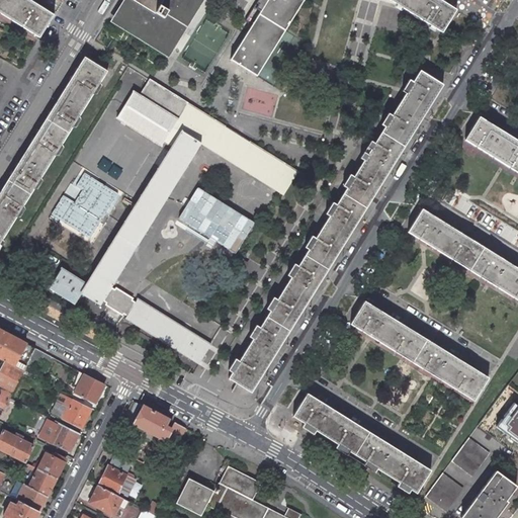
[(0,0),(0,12),(39,37),(54,14),(30,0),(0,0)]
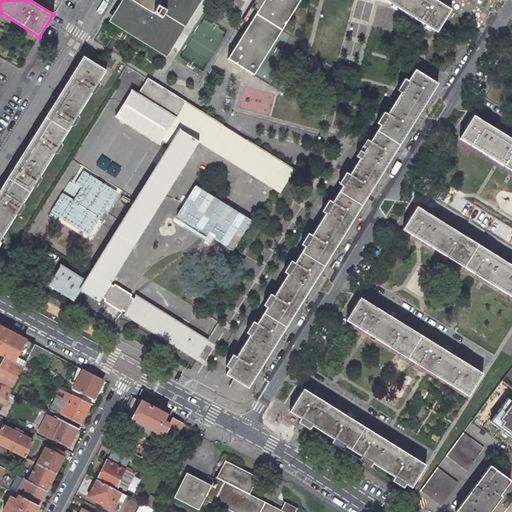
[(199,0),(124,0),(112,20),(166,54),(199,0)]
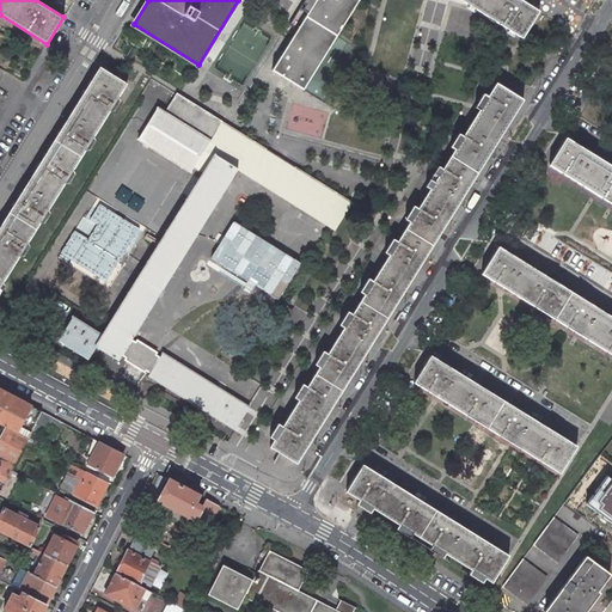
[(311,0),(303,13),(306,16),(273,69),(303,89),(357,0),(311,0)]
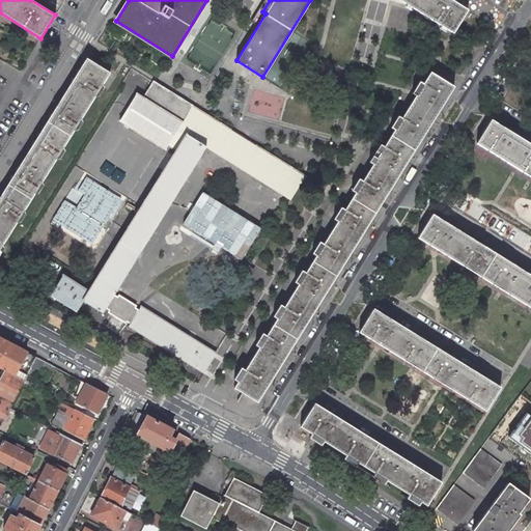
[(400,0),(453,33),(468,9),(452,0),(400,0)]
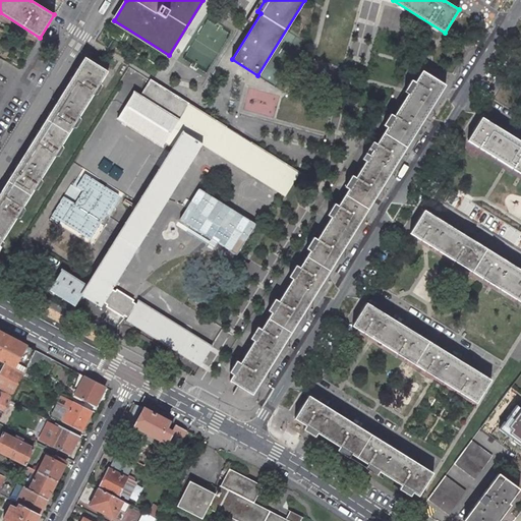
[(108,71),(85,57),(80,63),(66,88),(62,94),(47,119),(42,126),(27,150),(18,164),(8,181),(0,192),(0,244),(100,84),(108,71)]
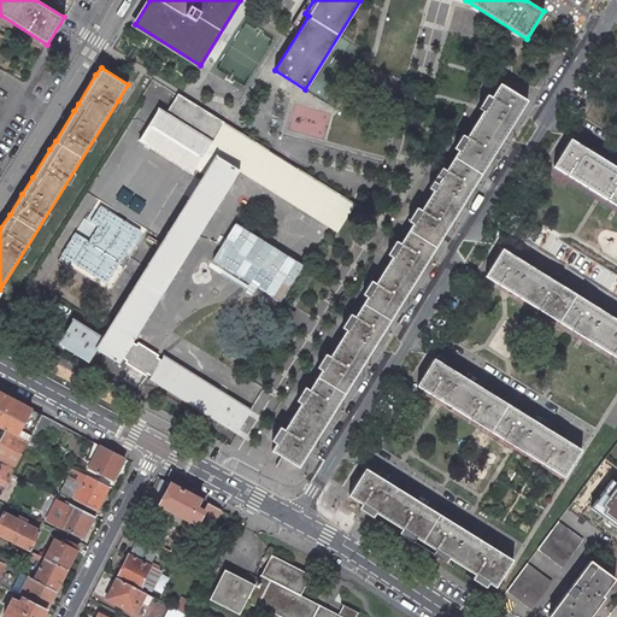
[(404,300),(413,283),(427,263),(436,247),(450,224),(459,210),(471,192),(482,174),(494,154),(505,136),(517,117),(528,100),(500,83),(493,94),(489,92),(486,100),(488,103),(485,109),(472,128),(469,125),(464,133),(468,135),(464,142),(447,169),(444,166),(439,174),(442,176),(439,183),(422,209),(418,206),(413,213),(418,216),(413,223),(401,242),(398,240),(393,247),(397,250),(393,256),(376,282),(372,280),(368,288),(371,291),(368,297),(356,317),(351,313),(346,322),(351,324),(346,330),(330,357),(325,354),(321,362),(325,365),(321,371),(309,391),(305,388),(300,395),(305,398),(300,405),(285,430),(280,428),(275,435),(280,438),(275,445),(272,451),(299,468),(311,447),(322,430),(335,410),(345,394),(358,374),(368,357),(381,336),(391,321),(404,300)]
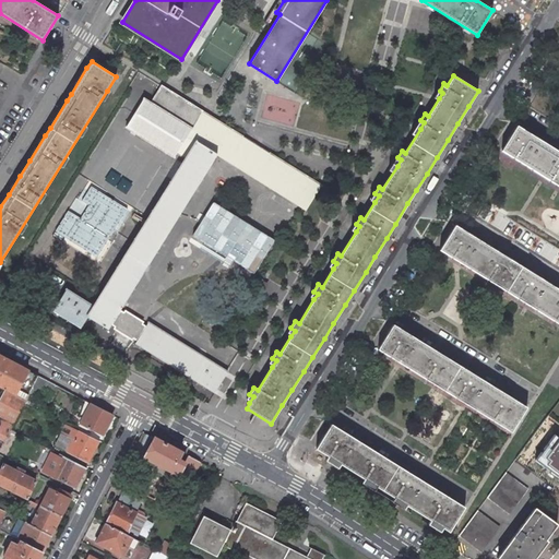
[(271,153),(162,85),(152,103),(144,98),(130,120),(179,152),(182,146),(191,152),(188,157),(99,298),(94,307),(67,289),(52,311),(81,329),(87,317),(108,329),(111,323),(119,310),(217,155),(306,211),(321,185),(271,153)]
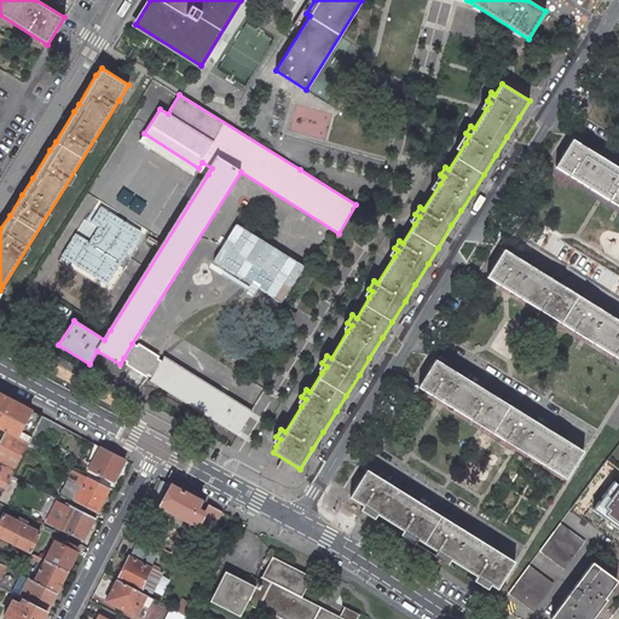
[(590,149),(573,139),(555,166),(618,206),(618,167),(609,162),(590,149)]
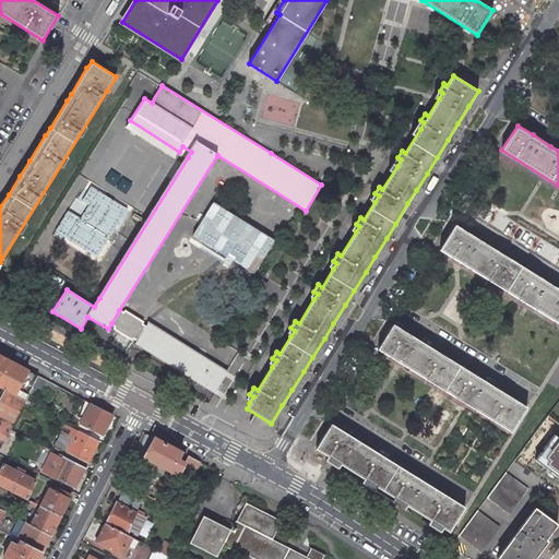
[(470,234),(455,225),(440,249),(558,323),(558,288),(555,287),(536,275),(522,266),(502,254),(488,246),(470,234)]
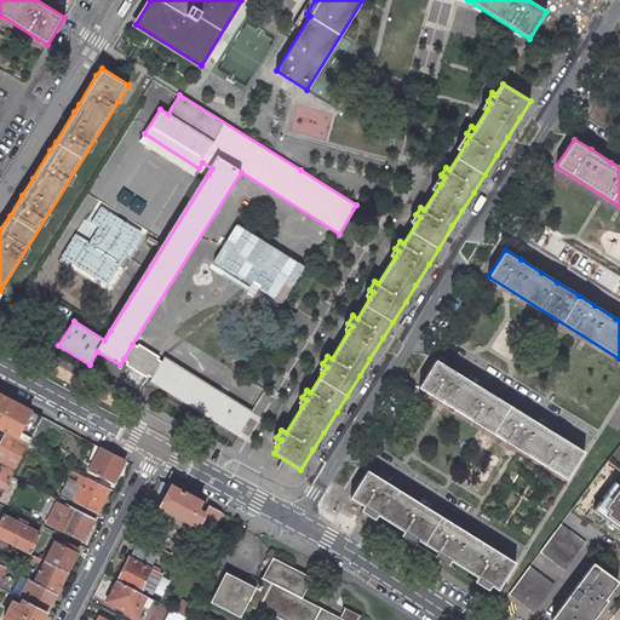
[(161,362),(132,344),(124,359),(153,377),(150,382),(239,436),(252,413),(234,400),(165,357),(161,362)]
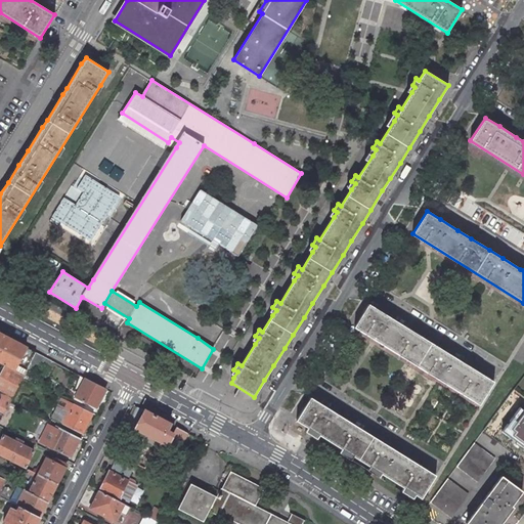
[(383,312),(368,304),(354,326),(479,404),(493,382),(475,369),(463,362),(444,350),(431,343),(411,331),(400,323),(383,312)]
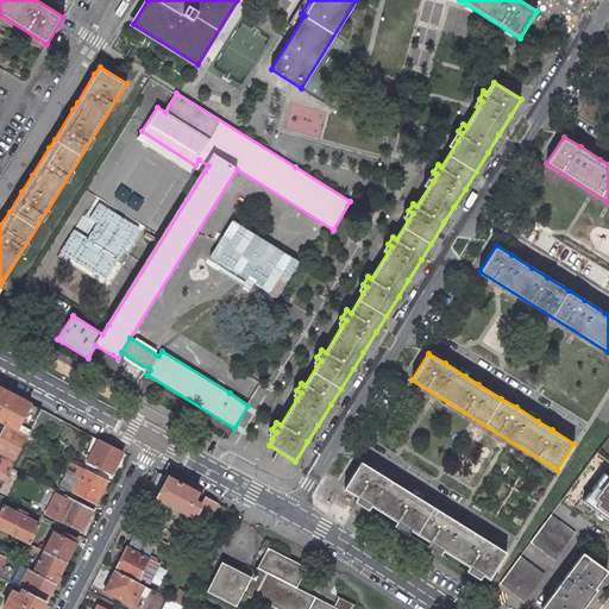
[(42,409),(0,387),(0,420),(6,424),(27,435),(35,424),(42,409)]
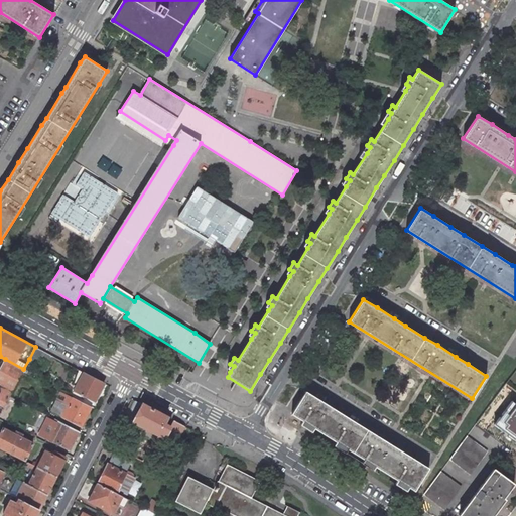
[(35,347),(29,359),(23,369),(23,371),(28,374),(34,361),(38,355),(42,357),(45,352),(40,350),(35,347)]
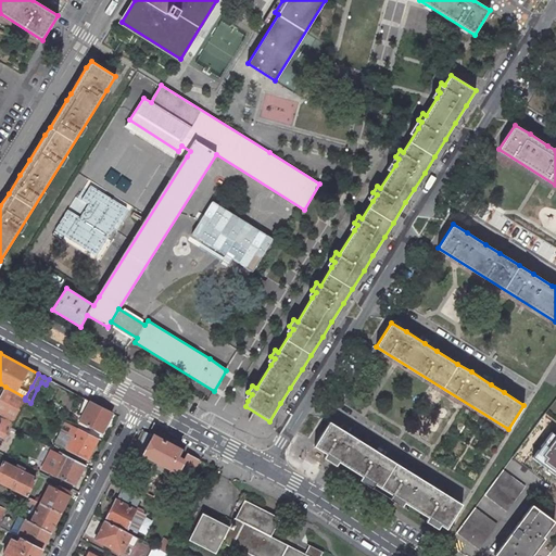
[(25,397),(5,387),(0,397),(0,445),(10,427),(25,400),(25,397)]
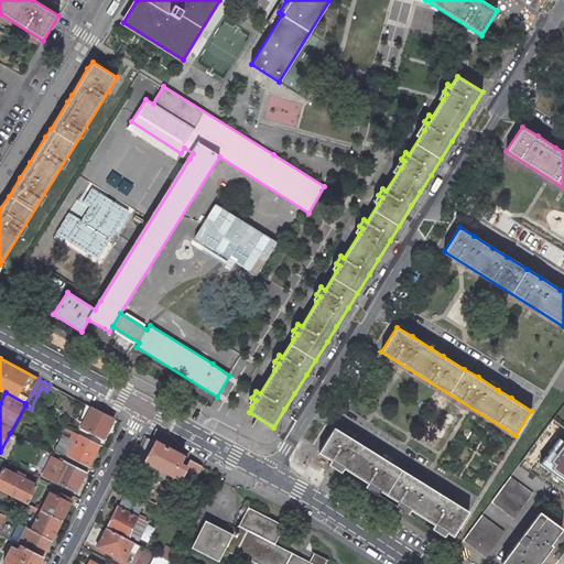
[(112,419),(94,409),(83,429),(102,438),(106,433),(112,419)]
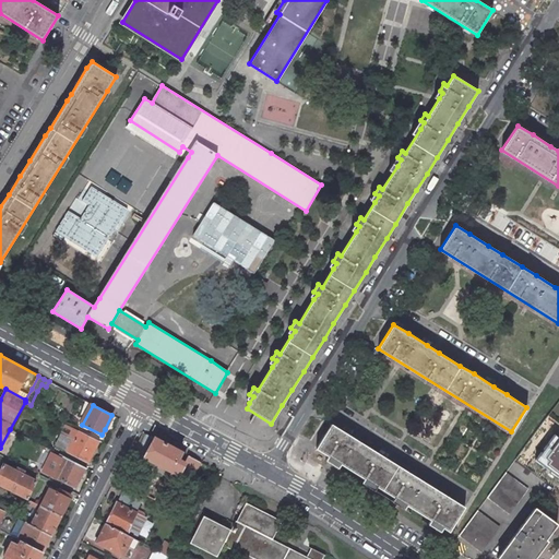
[(339,463),(371,483),(368,487),(376,491),(378,487),(384,491),(393,497),(391,501),(397,506),(401,501),(407,506),(430,520),(428,524),(435,528),(437,524),(443,528),(449,532),(464,508),(431,487),(397,465),(365,444),(331,424),(316,449),(326,455),(323,460),(330,464),(333,460),(339,463)]
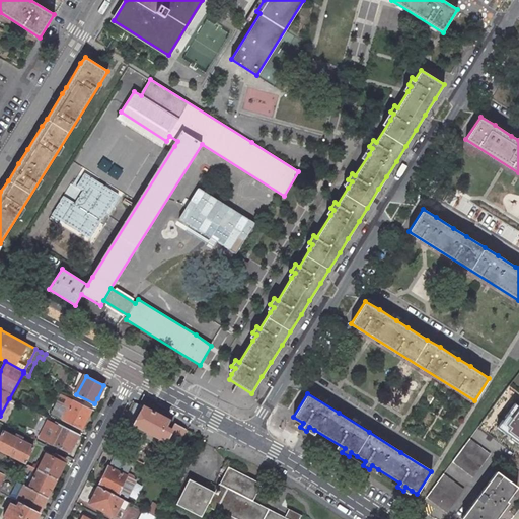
[(91,411),(73,400),(64,419),(82,428),(85,422),(91,411)]
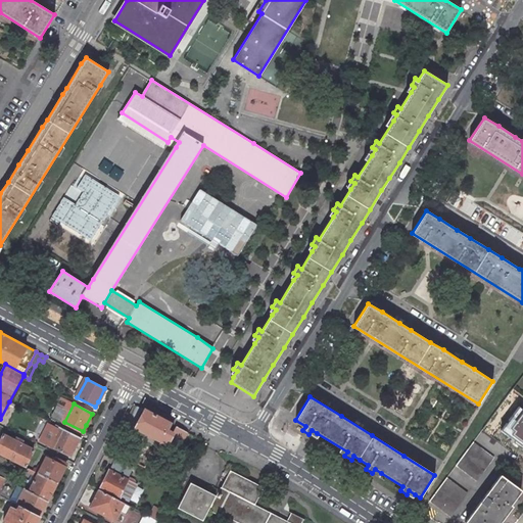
[(522,408),(519,405),(498,432),(522,449),(522,408)]
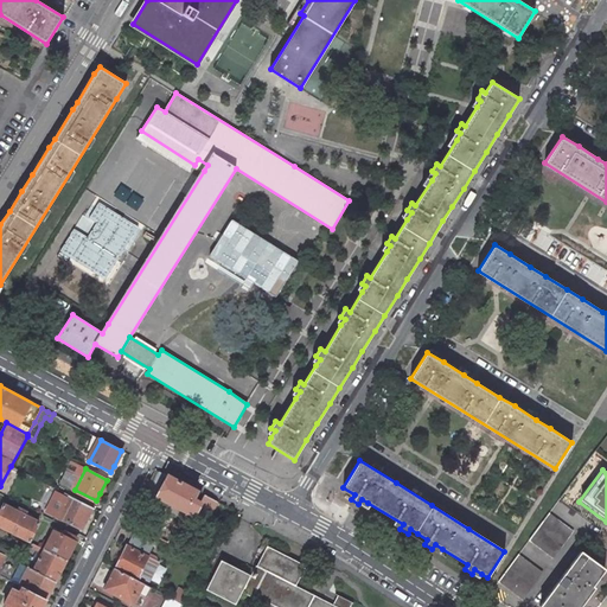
[(152,485),(148,492),(157,497),(167,475),(160,471),(152,485)]
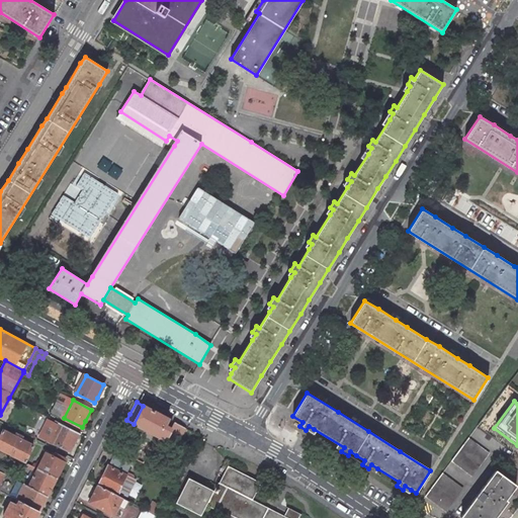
[(169,419),(143,406),(134,424),(159,437),(157,440),(160,441),(161,439),(165,441),(163,443),(174,449),(185,428),(174,422),(171,429),(165,426),(169,419)]
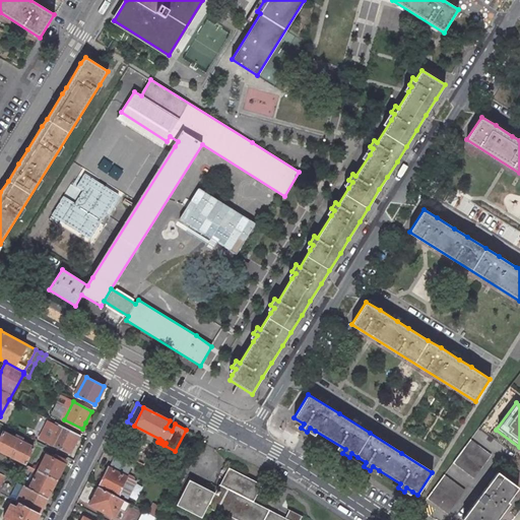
[(79,435),(61,426),(52,444),(70,453),(75,443),(79,435)]
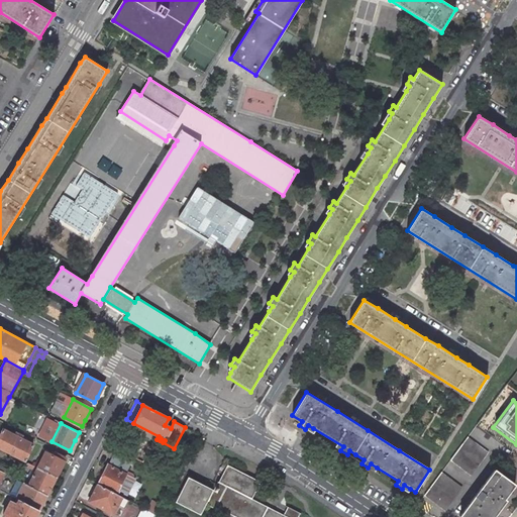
[(15,435),(3,429),(0,435),(0,448),(24,461),(33,444),(21,438),(22,435),(16,432),(15,435)]
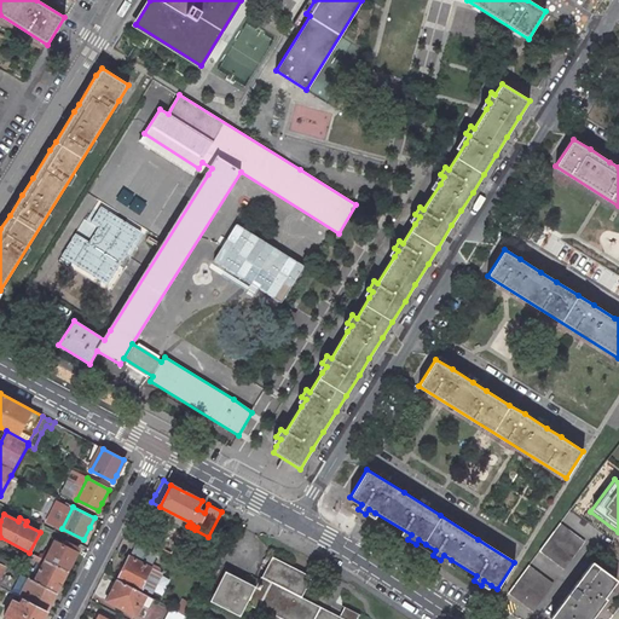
[(584,542),(560,524),(539,550),(565,570),(584,542)]
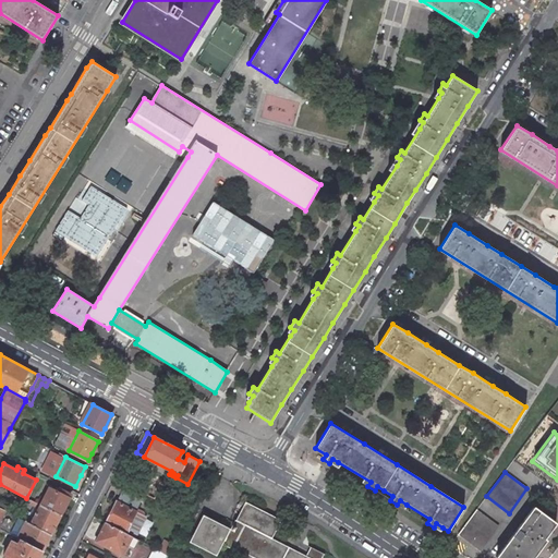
[(71,495),(51,484),(40,505),(60,514),(67,502),(71,495)]
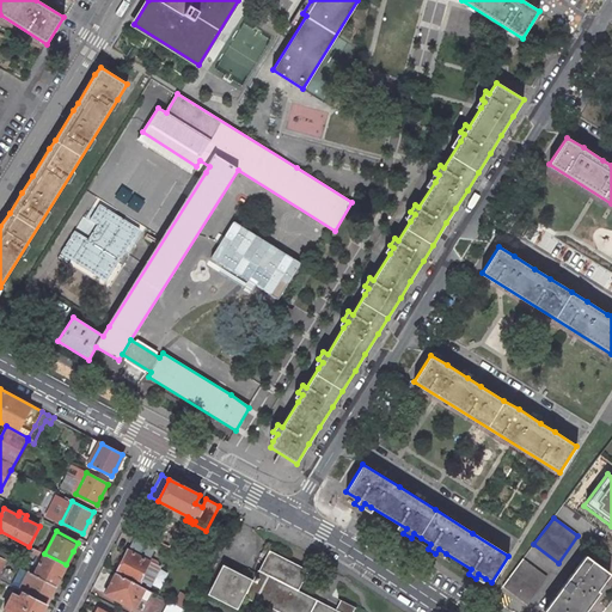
[(144,588),(148,591),(159,568),(157,562),(150,558),(155,549),(134,538),(126,556),(116,573),(138,585),(144,588)]
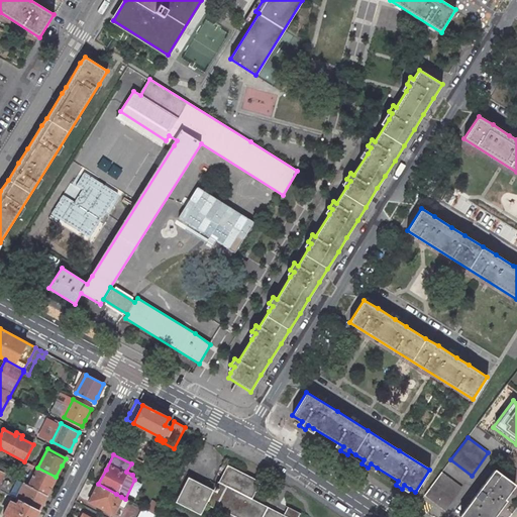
[(214,490),(207,502),(216,507),(235,516),(288,516),(251,499),(261,482),(227,464),(223,474),(219,482),(214,490)]
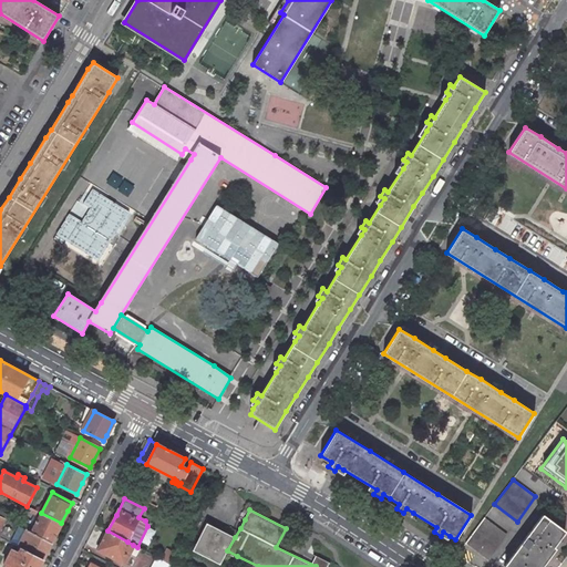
[(61,523),(41,513),(33,529),(52,540),(61,523)]
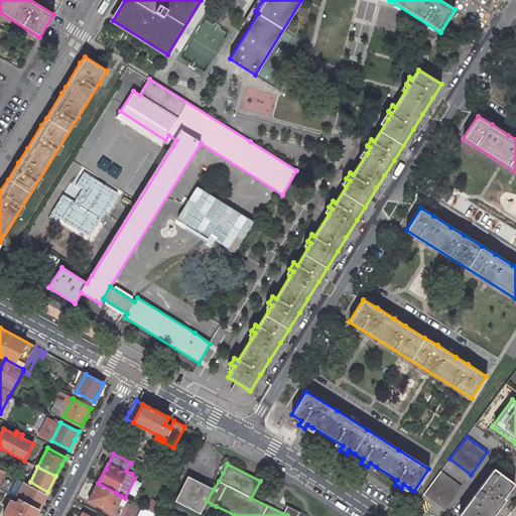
[(515,484),(494,469),(459,515),(460,515),(493,515),(506,500),(504,498),(506,495),(515,484)]
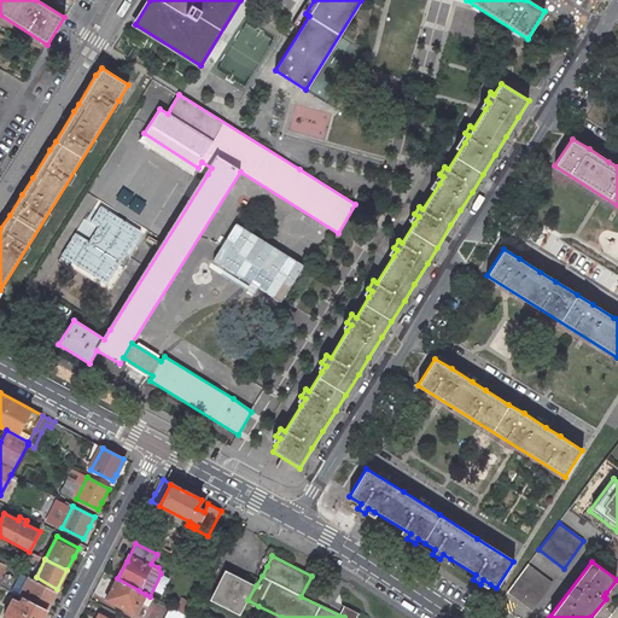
[(0,586),(16,594),(19,595),(30,575),(9,564),(0,581),(0,586)]
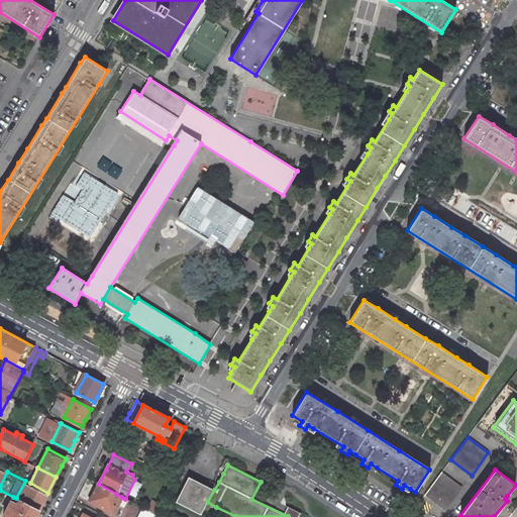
[(462,488),(441,473),(424,495),(445,510),(462,488)]
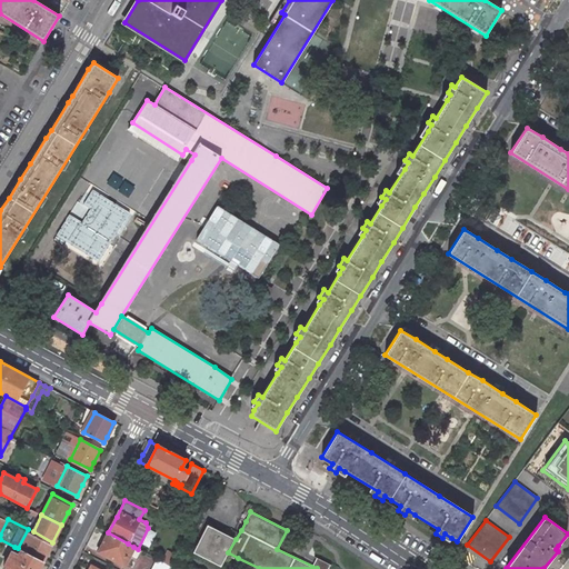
[(207,525),(193,552),(221,567),(228,552),(236,539),(226,535),(207,525)]
